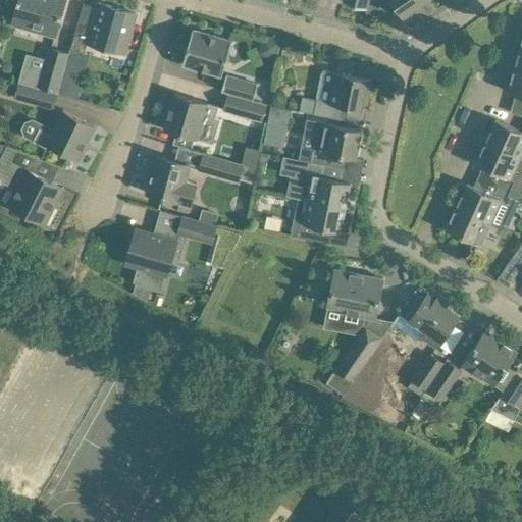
[(18,0),(17,4),(12,24),(55,37),(65,0),(18,0)]
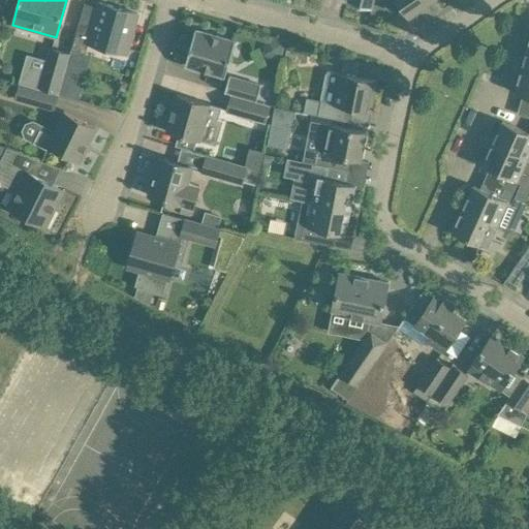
[(372,8),(373,4),(374,0),(347,0),(347,2),(372,8)]
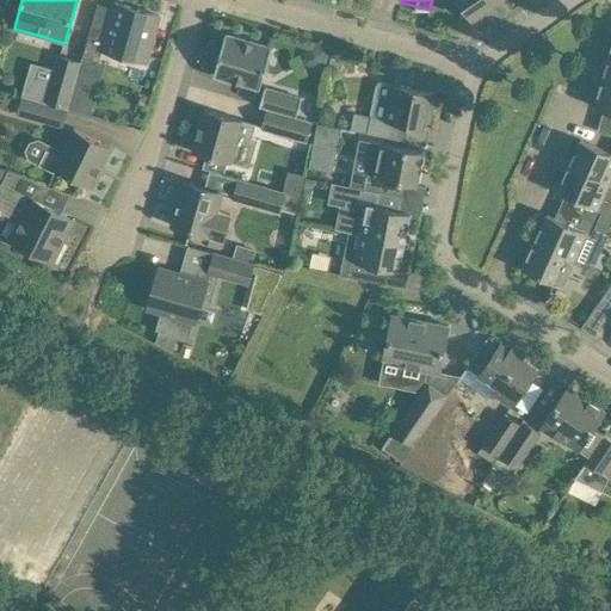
[(458,0),(471,19),(494,4),(492,0),(458,0)]
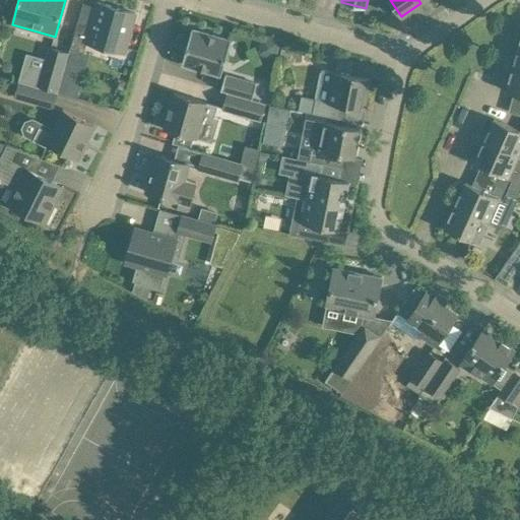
[(90,26),(78,22),(70,49),(84,53),(87,42),(124,53),(135,12),(98,2),(90,26)]
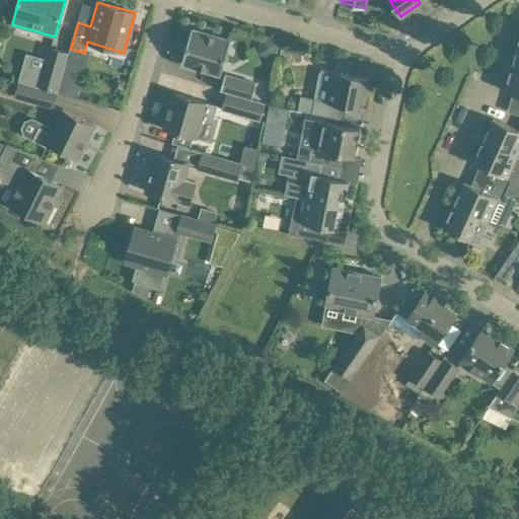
[(366,4),(365,8),(364,12),(376,16),(379,7),(366,4)]
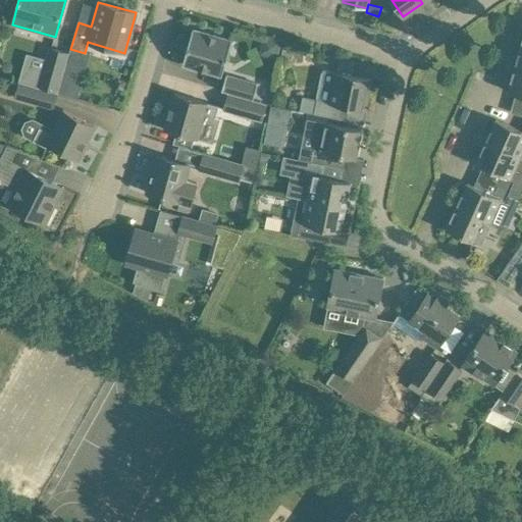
[(222,74),(226,59),(232,40),(193,29),(183,64),(222,74)]
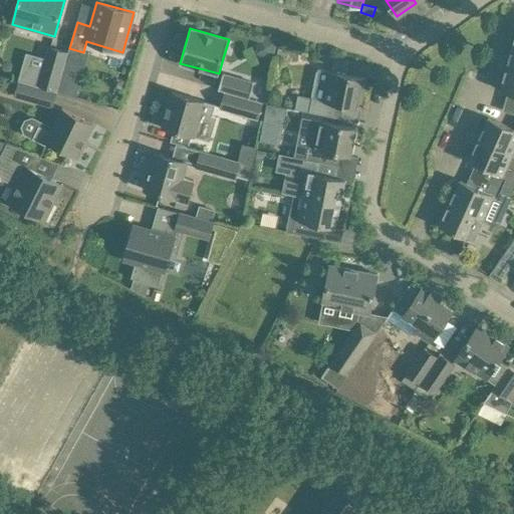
[(257,52),(270,57),(275,41),(262,37),(257,52)]
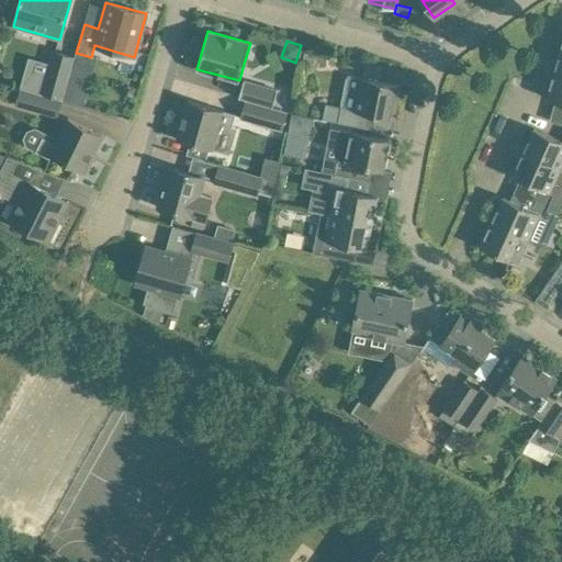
[(25,89),(63,100),(67,82),(75,57),(54,52),(45,80),(29,76),(25,89)]
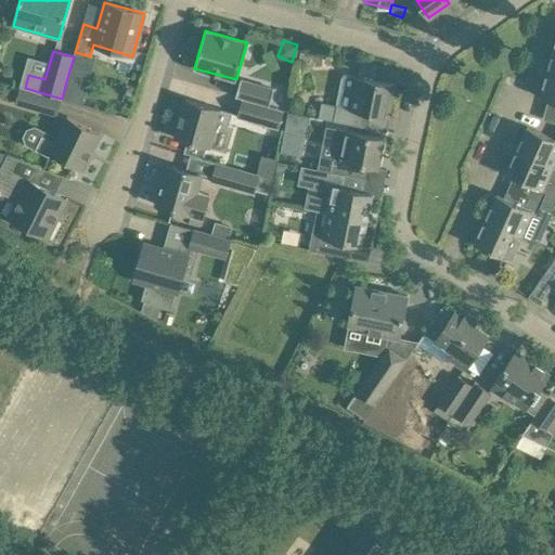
[(322,102),(319,118),(334,120),(369,128),(372,114),(384,116),(386,103),(391,104),(395,85),(374,80),(377,65),(361,62),(358,77),(345,75),(338,105),(322,102)]
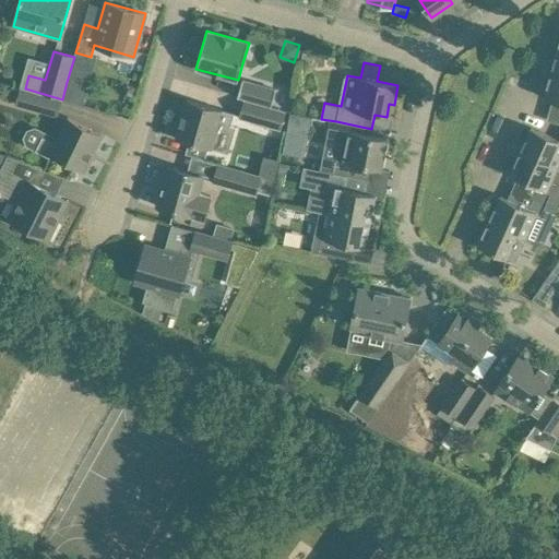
[(558,74),(551,72),(544,97),(558,102),(558,74)]
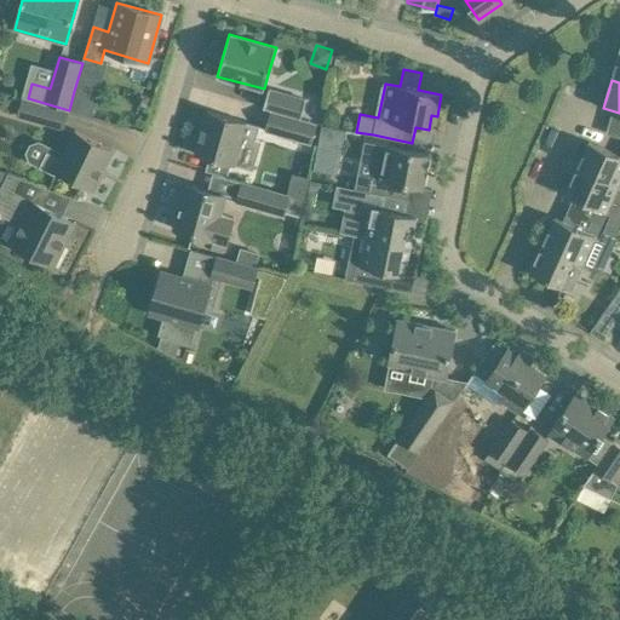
[(269,89),(263,108),(270,110),(300,119),(306,99),(269,89)]
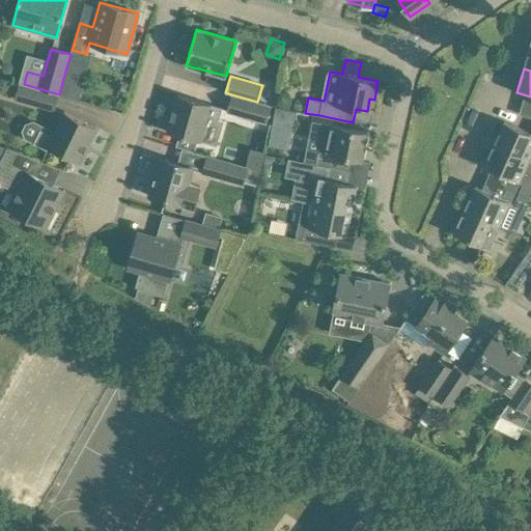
[(63,78),(59,94),(76,99),(80,83),(63,78)]
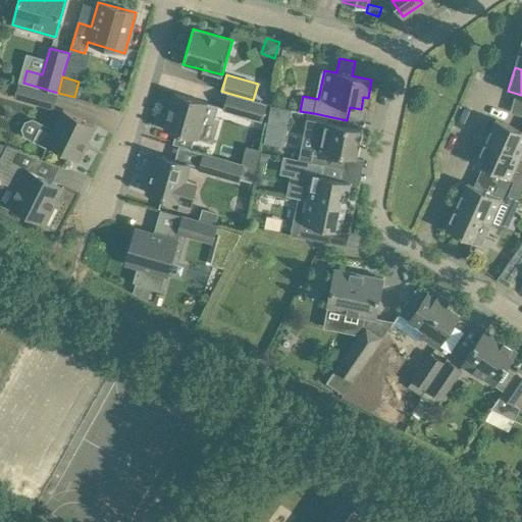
[(58,93),(23,83),(19,82),(14,97),(54,108),(58,93)]
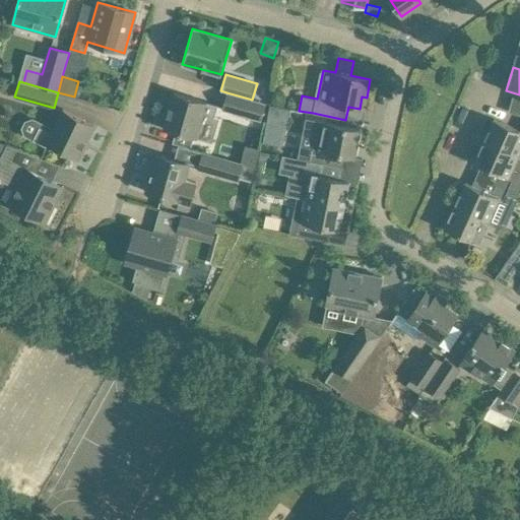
[(217,106),(193,99),(174,92),(164,129),(197,138),(203,114),(214,117),(217,106)]
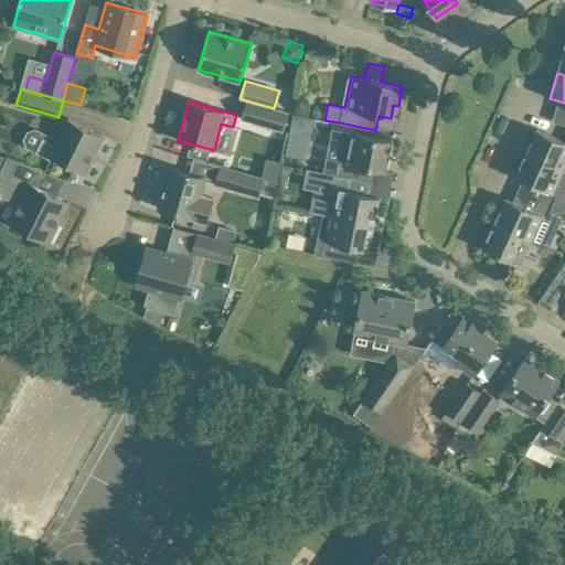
[(246,100),(241,119),(284,131),(289,113),(274,108),(246,100)]
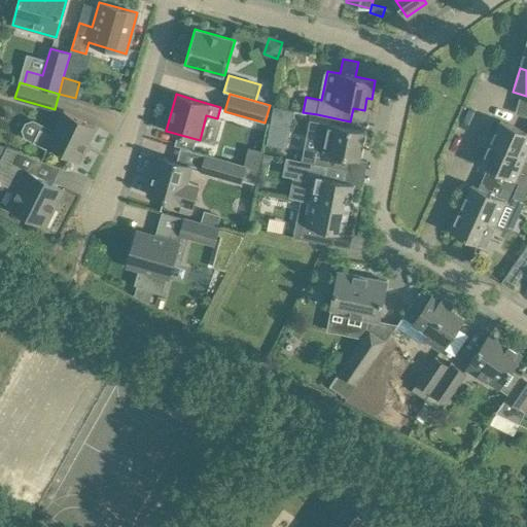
[(40,129),(33,142),(46,148),(48,145),(78,161),(96,126),(64,110),(53,135),(40,129)]
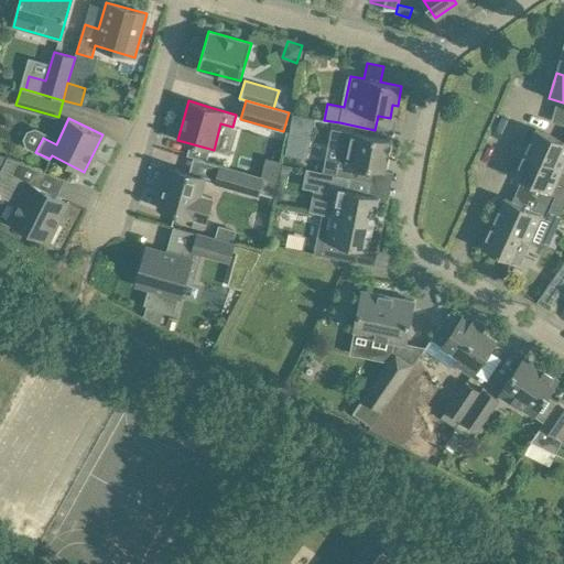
[(325,163),(323,171),(373,182),(376,169),(384,170),(391,140),(369,136),(332,128),(328,145),(340,148),(337,165),(325,163)]
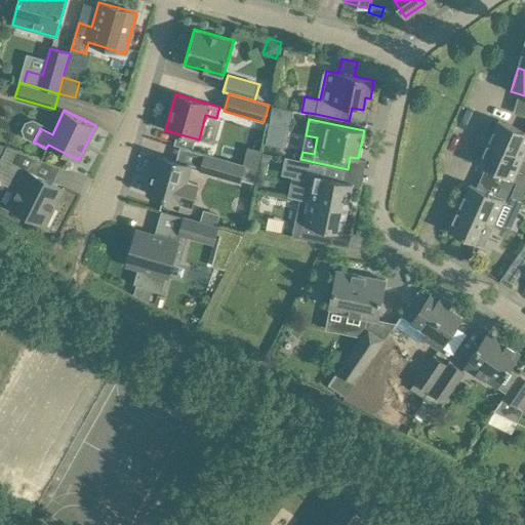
[(524,131),(498,120),(489,142),(524,158),(524,131)]
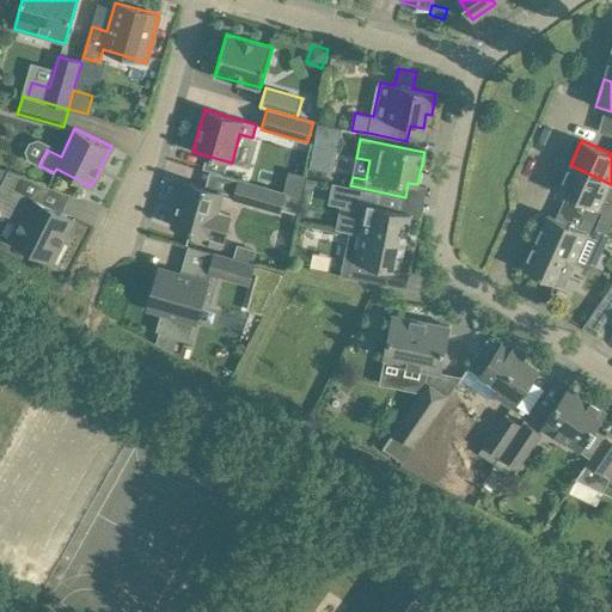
[(611,184),(570,165),(558,191),(589,206),(585,216),(599,224),(611,230),(611,228),(611,184)]
